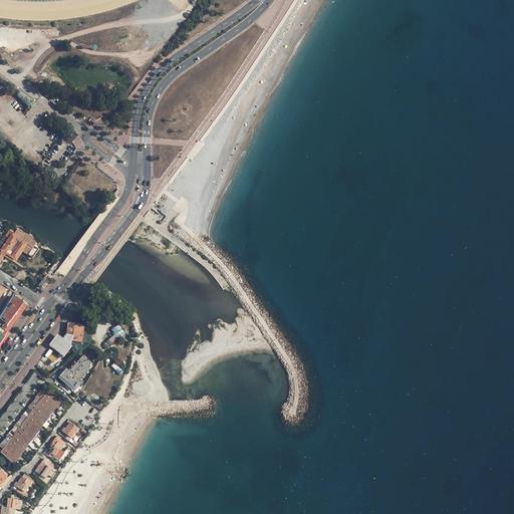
[(0,243),(1,244),(0,245),(0,262),(4,256),(6,253),(12,257),(16,260),(22,251),(33,258),(38,249),(34,247),(36,243),(21,231),(17,229),(9,240),(4,236),(0,242),(0,243)]
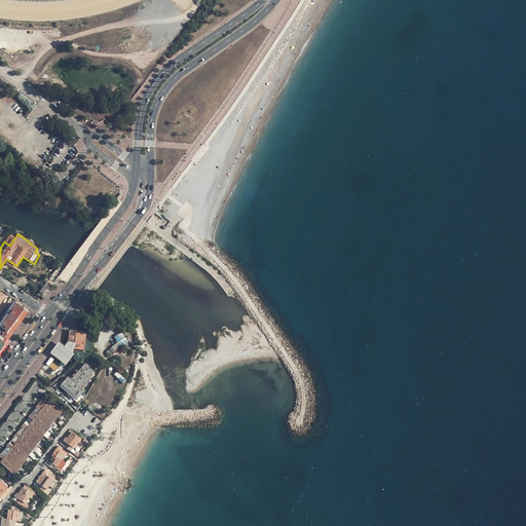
[(14,303),(0,322),(0,327),(5,331),(2,336),(9,341),(29,314),(23,310),(25,307),(17,302),(16,305),(14,303)]
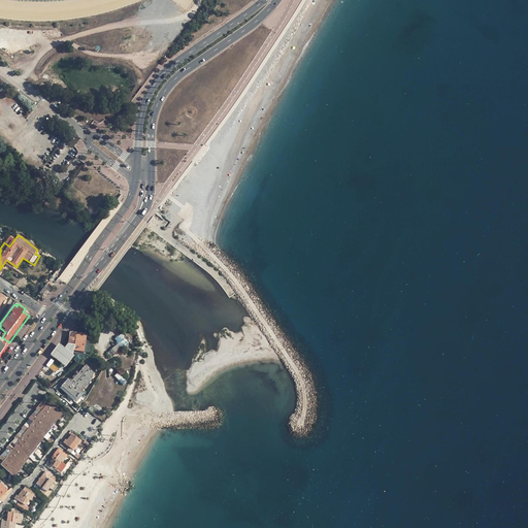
[(85,335),(75,333),(73,351),(83,352),(85,335)]
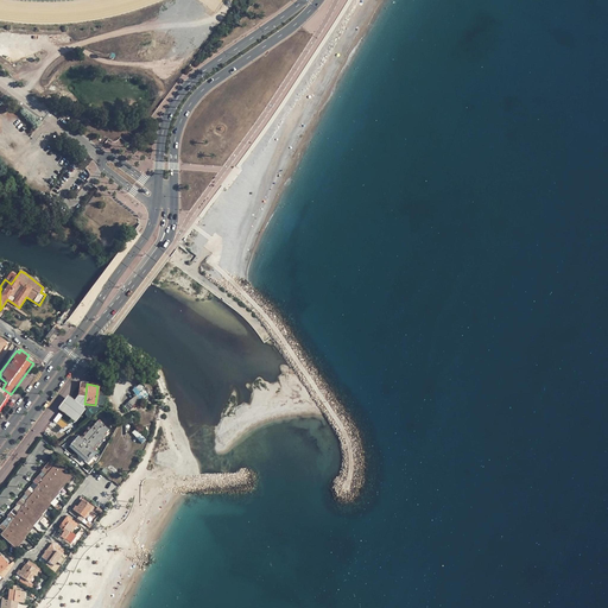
[(150,392),(143,384),(132,391),(135,394),(134,396),(135,398),(124,405),(128,411),(137,404),(137,405),(150,396),(147,394),(150,392)]
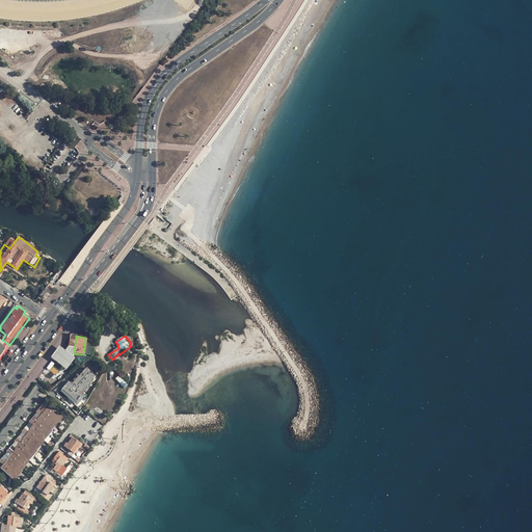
[(51,363),(46,368),(55,375),(60,369),(51,363)]
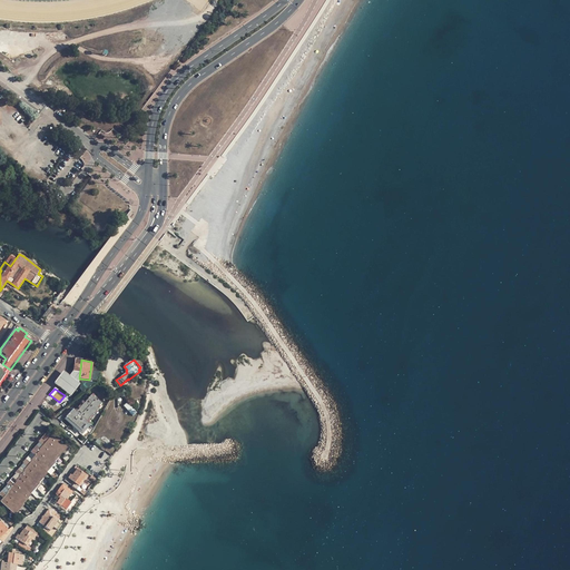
[(91,394),(77,411),(74,409),(65,419),(81,434),(90,424),(87,421),(99,409),(98,408),(101,402),(98,397),(96,397),(91,394)]
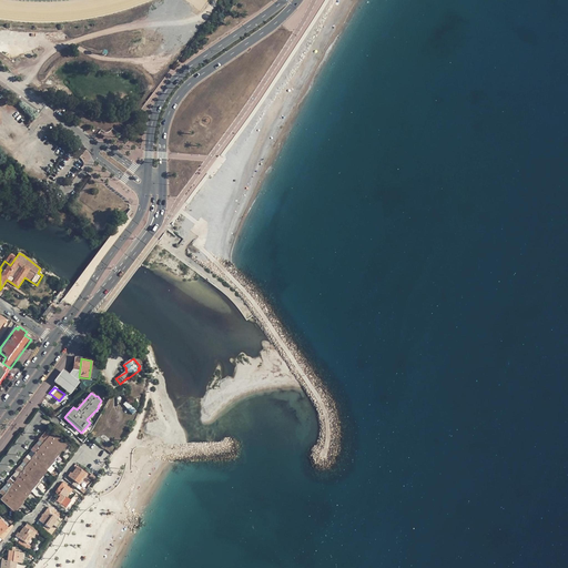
[(68,446),(48,429),(38,439),(42,444),(0,499),(16,513),(68,446)]
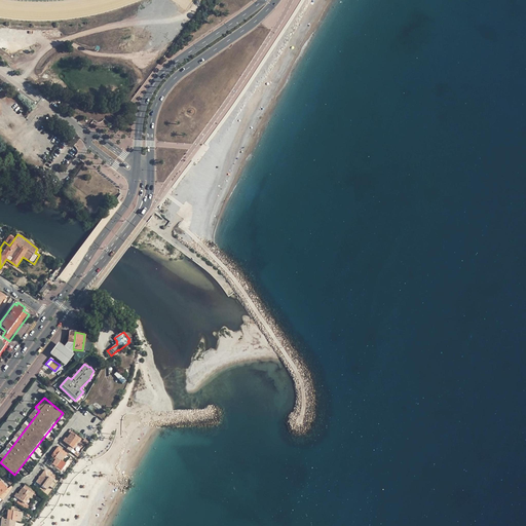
[(75,437),(70,433),(63,441),(74,449),(80,439),(76,436),(75,437)]
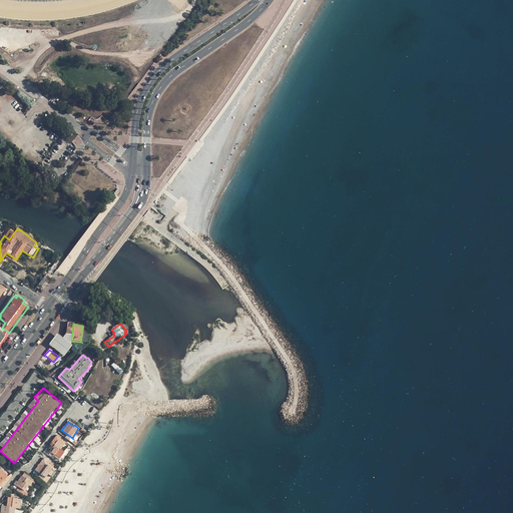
[(69,446),(58,438),(53,444),(54,445),(52,447),(54,448),(49,456),(54,458),(55,456),(60,459),(69,446)]
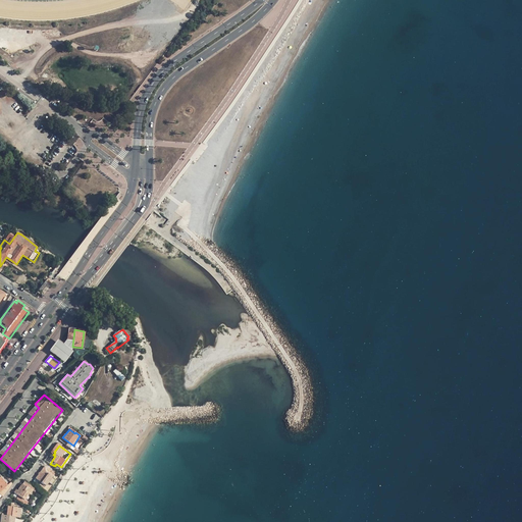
[(55,474),(45,466),(36,477),(36,478),(41,483),(39,484),(44,487),(46,486),(49,483),(52,485),(56,479),(53,477),(55,474)]
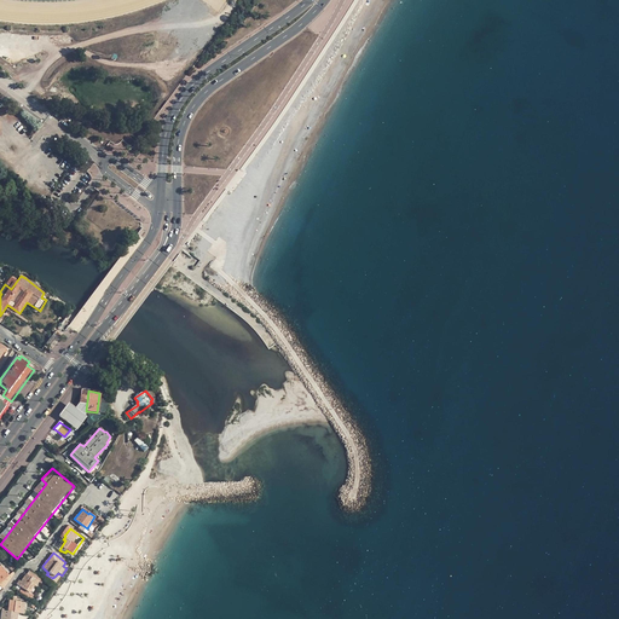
[(0,586),(3,589),(13,574),(0,561),(0,586)]
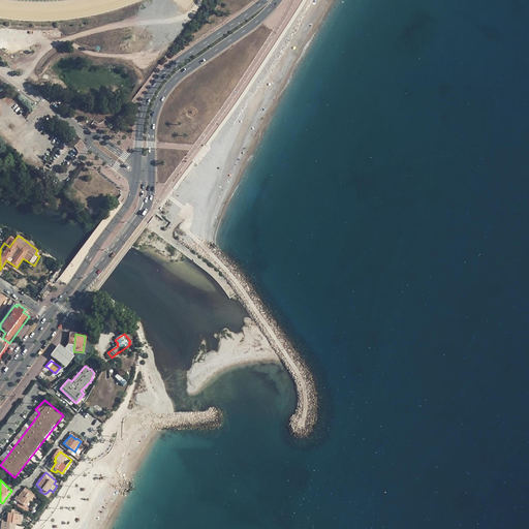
[(35,494),(25,488),(19,497),(18,496),(14,500),(19,502),(17,505),(26,511),(28,509),(25,507),(30,501),(31,502),(35,494)]
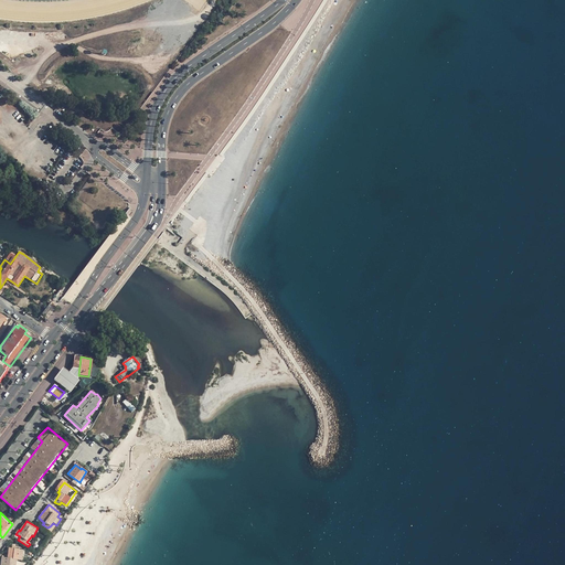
[(20,564),(20,562),(22,563),(23,551),(9,547),(7,558),(2,557),(0,564),(20,564)]
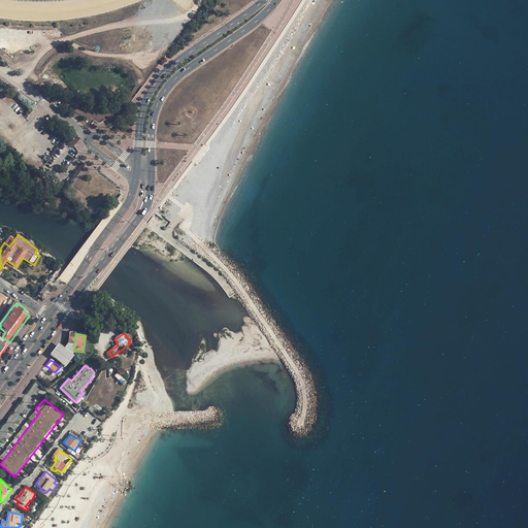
All buildings are outlined.
